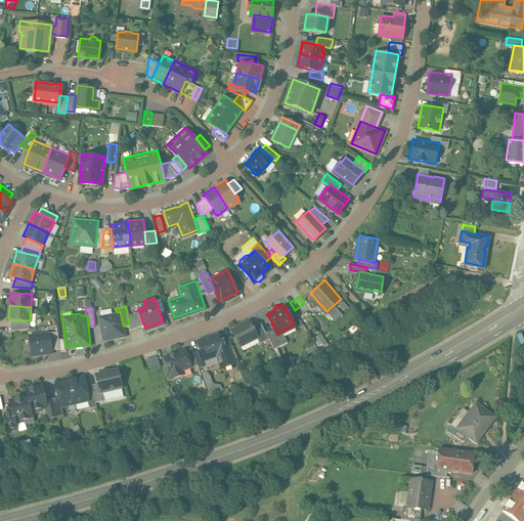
[(138,310),(127,314),(129,324),(130,329),(143,323),(138,310)]
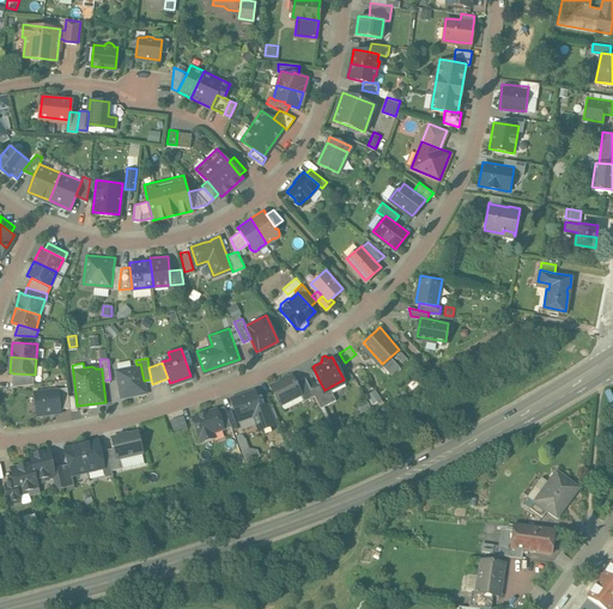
[(137,365),(116,369),(121,396),(146,391),(144,381),(140,364),(137,365)]
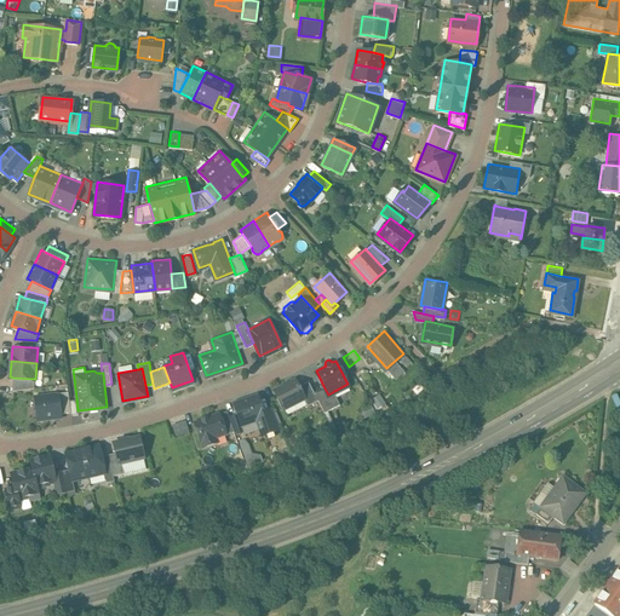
[(34,379),(13,378),(12,390),(34,386),(34,379)]
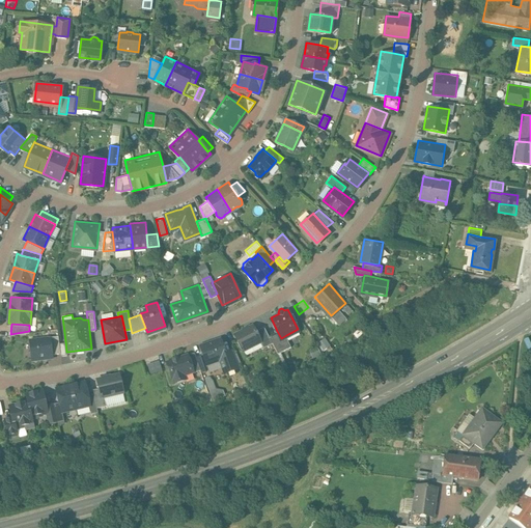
[(252,324),(234,333),(243,350),(260,340),(261,340),(255,329),(252,324)]
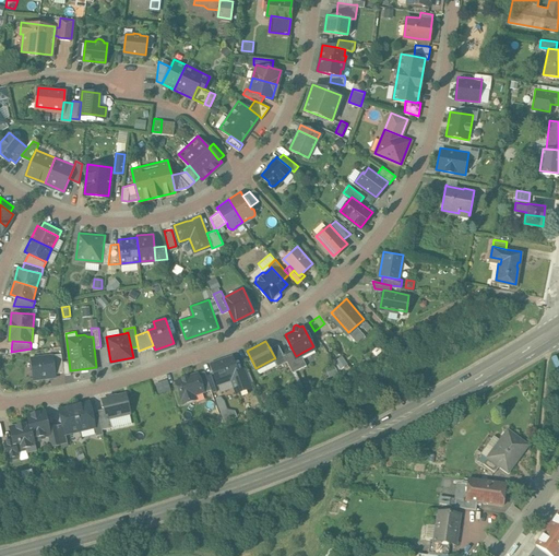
[(283,353),(277,342),(269,346),(275,358),(274,358),(277,365),(287,359),(283,353)]
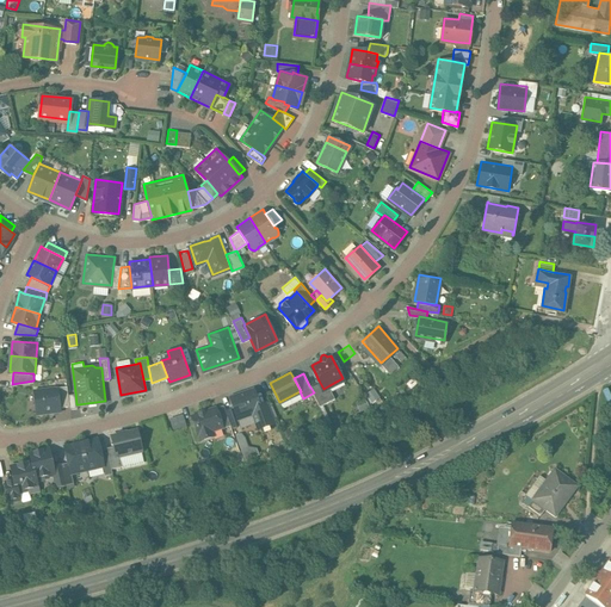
[(323,389),(319,381),(309,385),(314,392),(320,404),(334,397),(329,385),(323,389)]
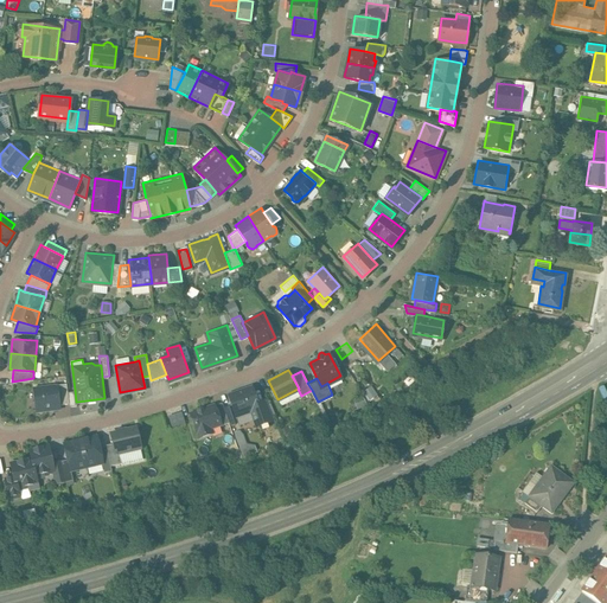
[(66,382),(56,383),(56,385),(57,385),(59,403),(69,402),(68,390),(66,382)]
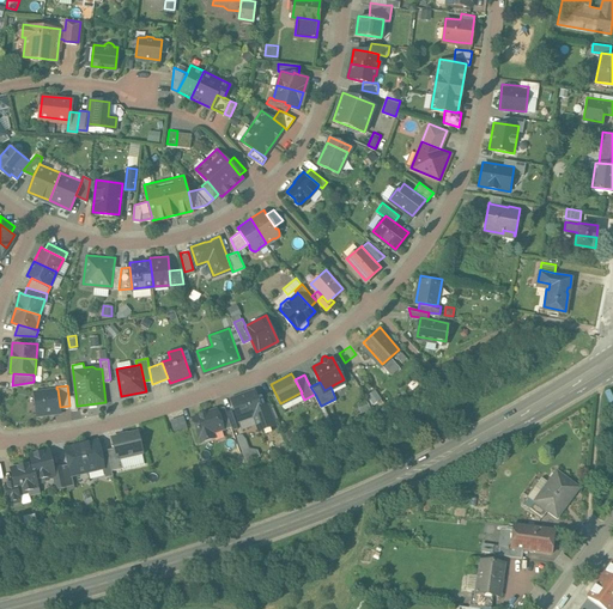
[(375,388),(368,393),(371,399),(378,394),(375,388)]
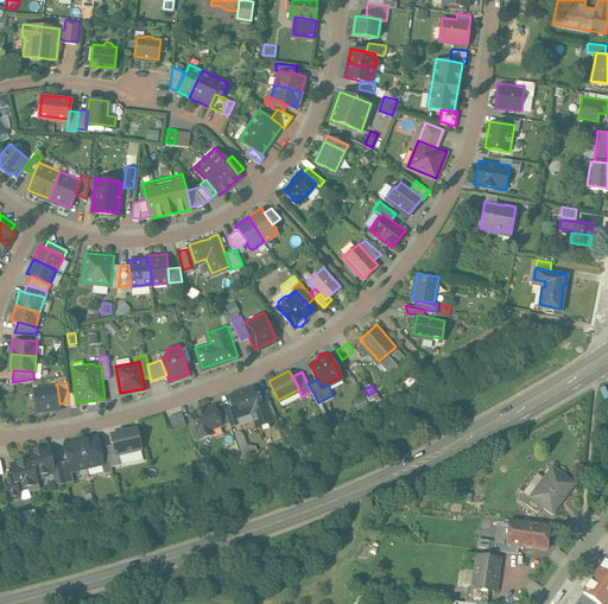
[(56,386),(35,388),(37,408),(59,406),(59,404),(57,386),(56,386)]
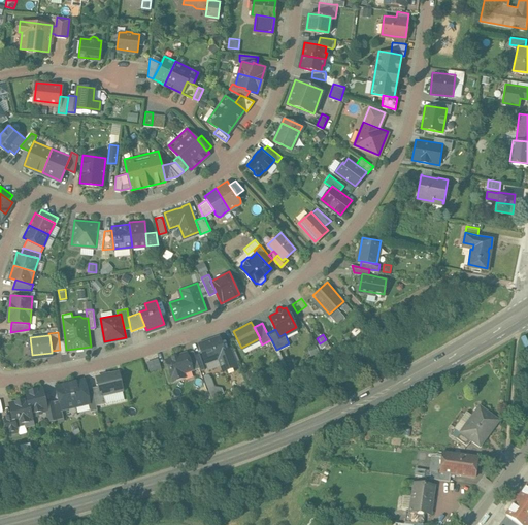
[(219,335),(199,342),(205,361),(219,356),(223,369),(230,367),(224,350),(219,335)]
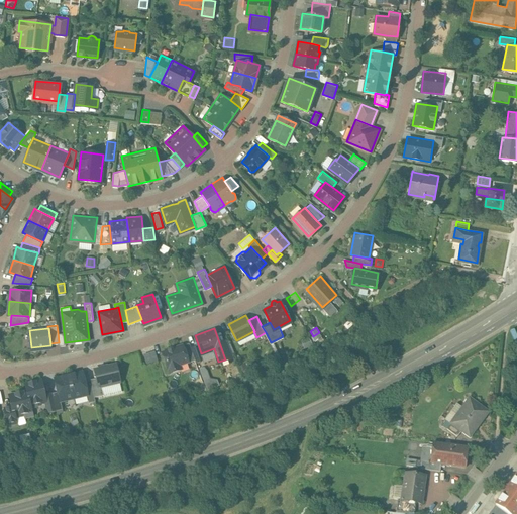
[(64,332),(58,332),(59,342),(59,344),(66,344),(66,342),(65,342),(64,332)]
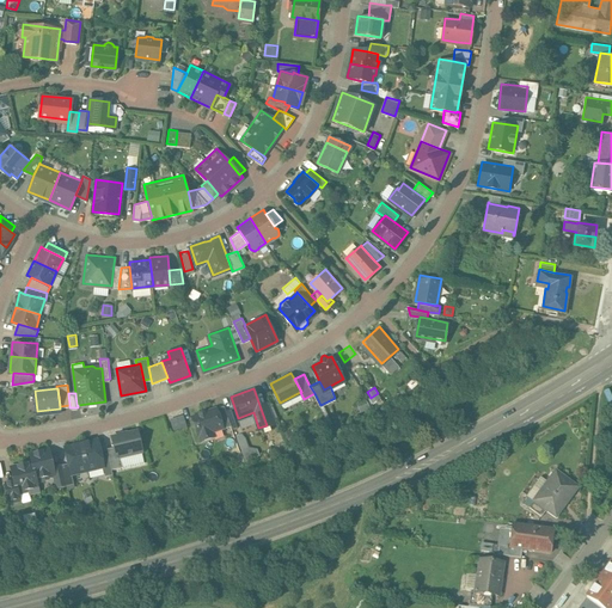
[(268,401),(259,405),(267,425),(276,422),(268,401)]
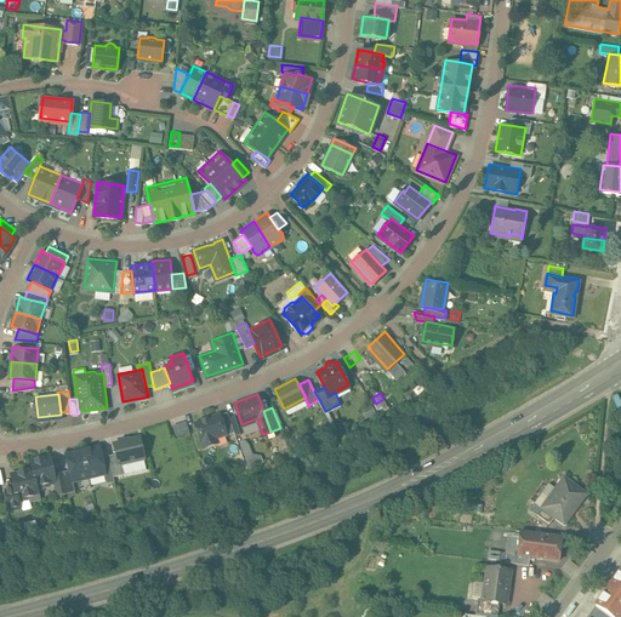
[(227,410),(218,412),(226,432),(226,433),(226,434),(234,430),(227,410)]
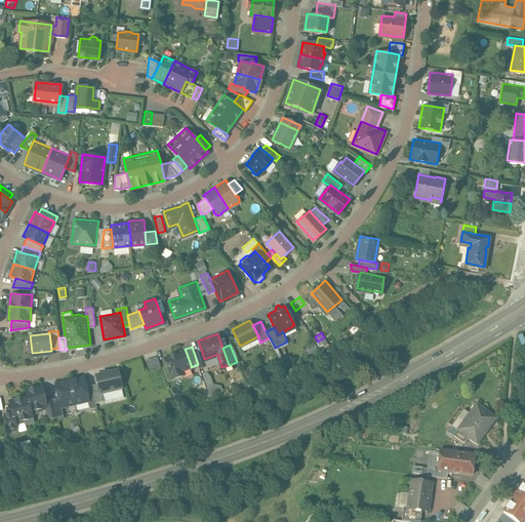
[(185,349),(177,352),(176,351),(173,352),(172,354),(165,356),(172,376),(184,372),(182,369),(191,366),(191,365),(185,349)]
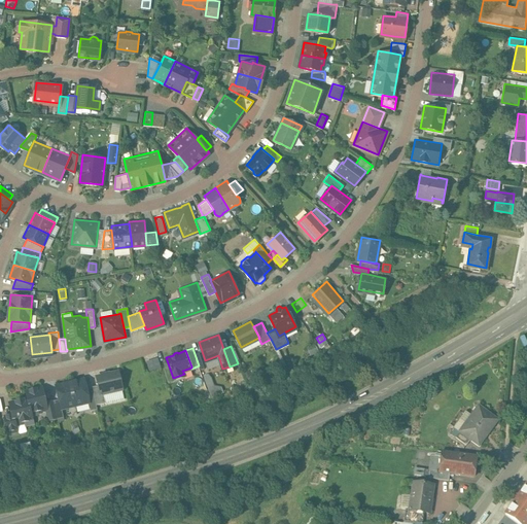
[(148,369),(161,364),(156,354),(145,359),(148,369)]
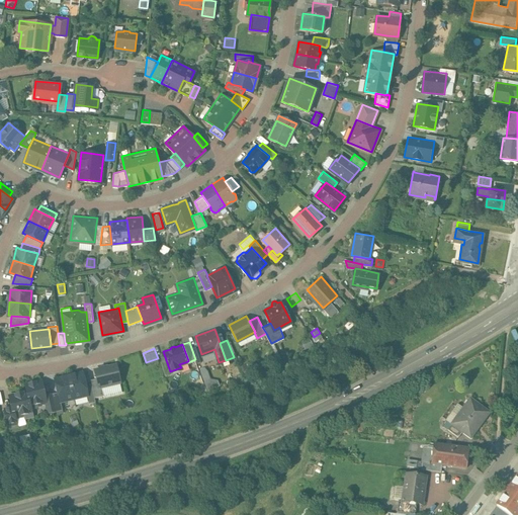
[(120,380),(116,363),(94,368),(98,385),(120,380)]
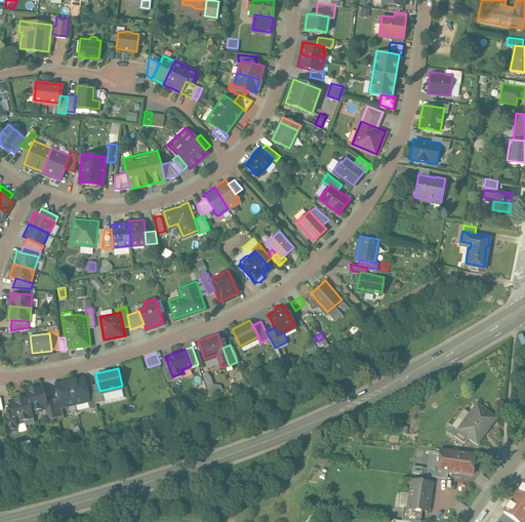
[(83,376),(70,379),(75,402),(88,399),(89,398),(86,389),(83,376)]
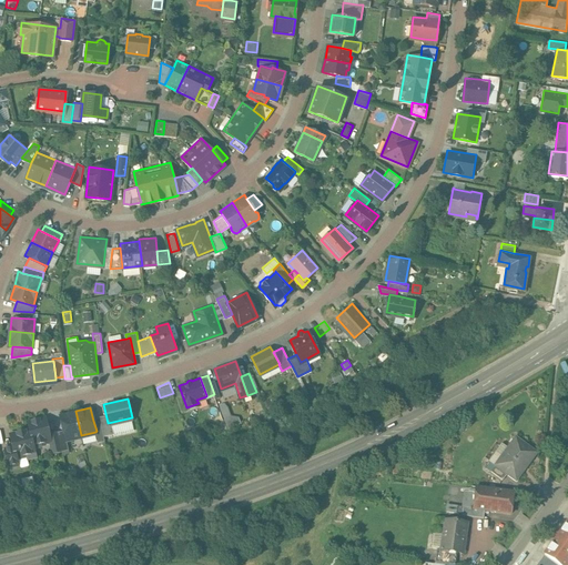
[(75,411),(60,414),(63,429),(66,439),(67,439),(81,435),(75,411)]
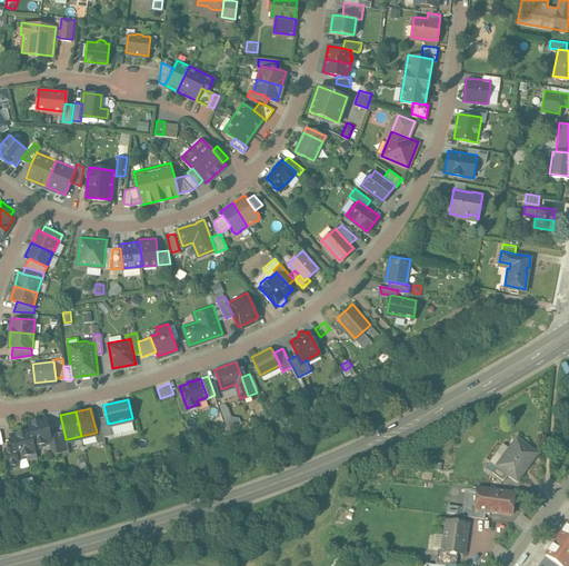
[(46,416),(28,420),(29,428),(30,428),(33,446),(35,446),(40,445),(41,443),(50,440),(51,440),(49,433),(46,416)]
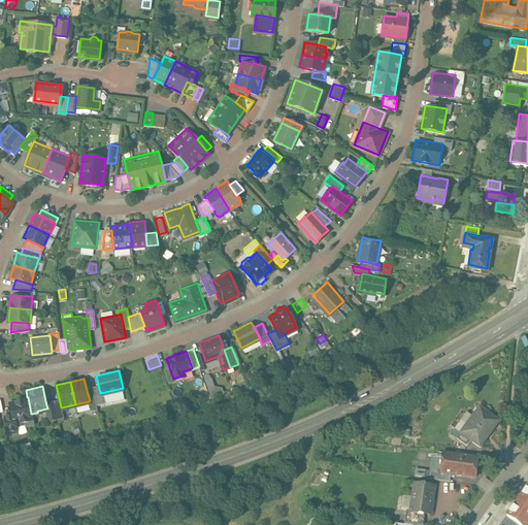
[(93,390),(87,391),(90,400),(89,401),(91,409),(97,407),(93,390)]
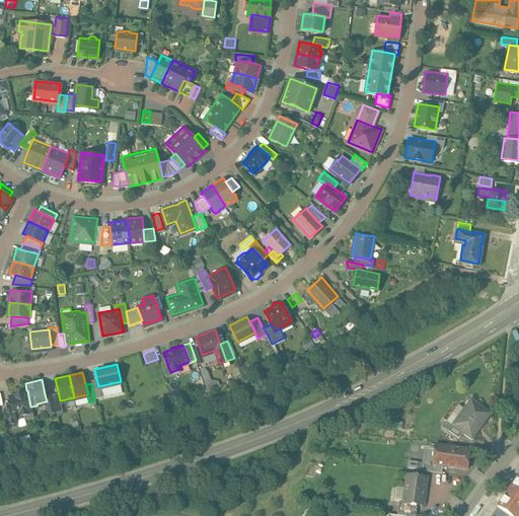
[(26,390),(9,394),(12,406),(14,416),(15,416),(24,414),(25,417),(33,415),(31,407),(30,407),(27,390),(26,390)]
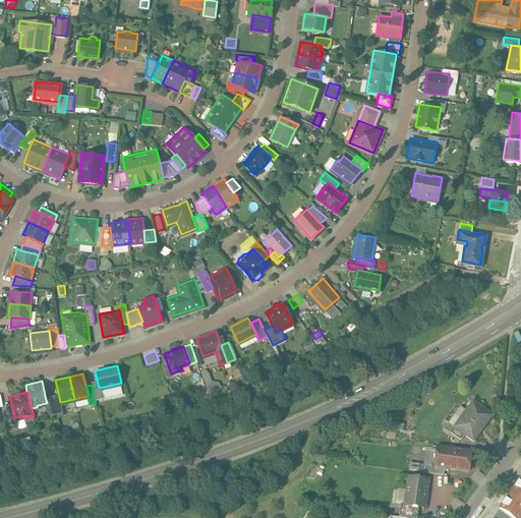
[(60,402),(58,393),(52,394),(56,411),(63,410),(61,402),(60,402)]
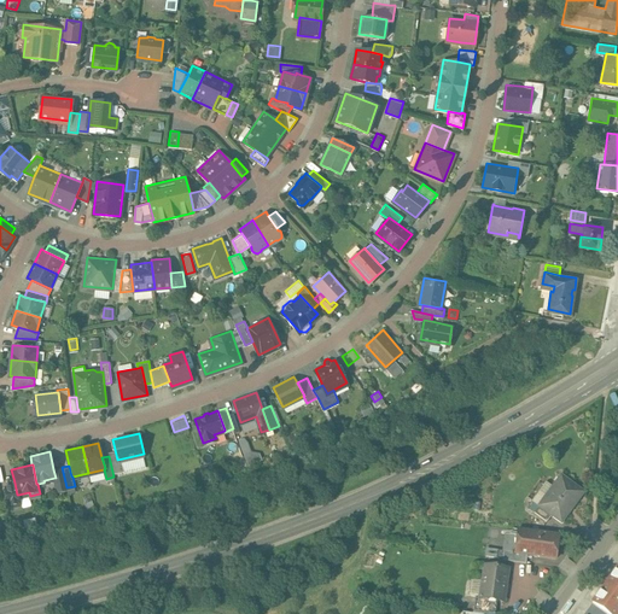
[(62,467),(53,469),(56,478),(54,478),(57,490),(66,487),(62,467)]
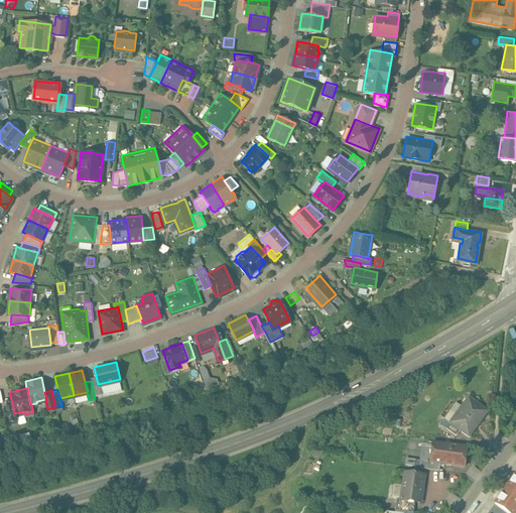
[(485,407),(469,395),(449,419),(450,420),(461,428),(469,434),(475,425),(473,423),(485,407)]
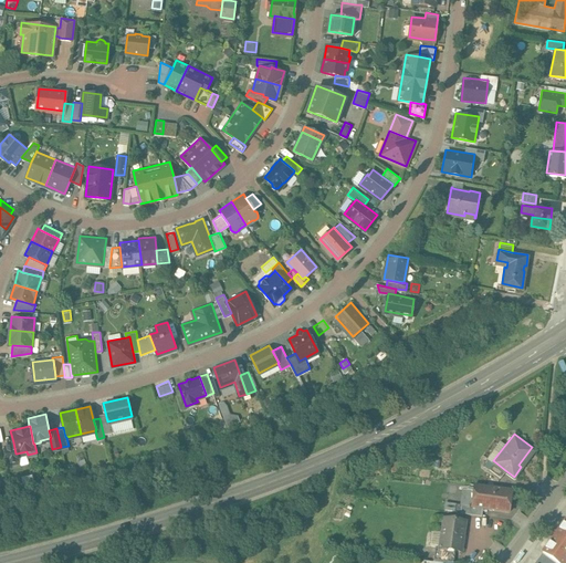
[(13,442),(4,444),(10,464),(18,461),(17,454),(16,454),(13,442)]
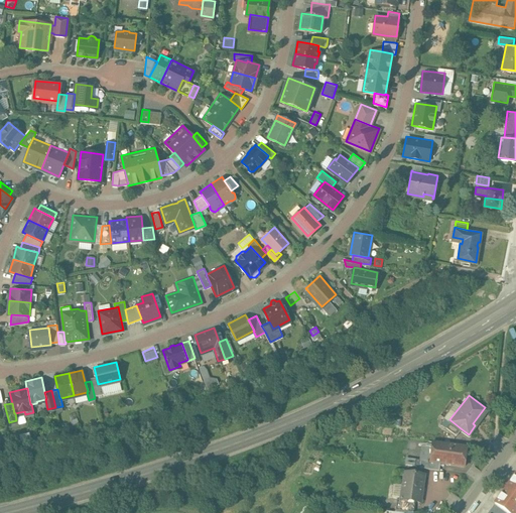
[(461,428),(450,420),(445,426),(457,433),(461,428)]
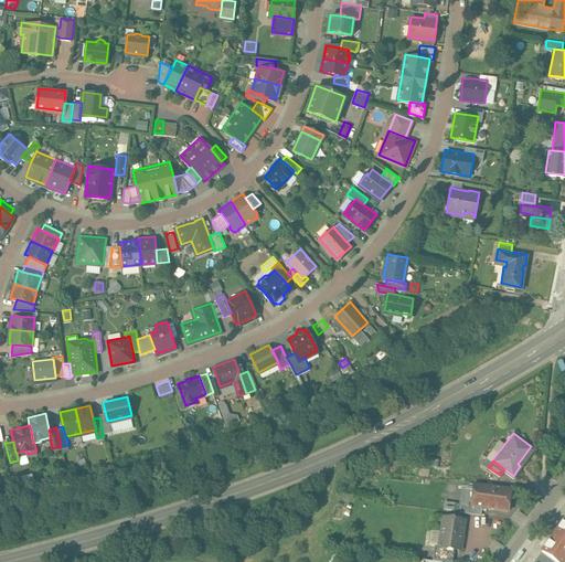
[(511,487),(469,481),(468,488),(467,490),(464,494),(460,501),(481,505),(508,508),(511,487)]
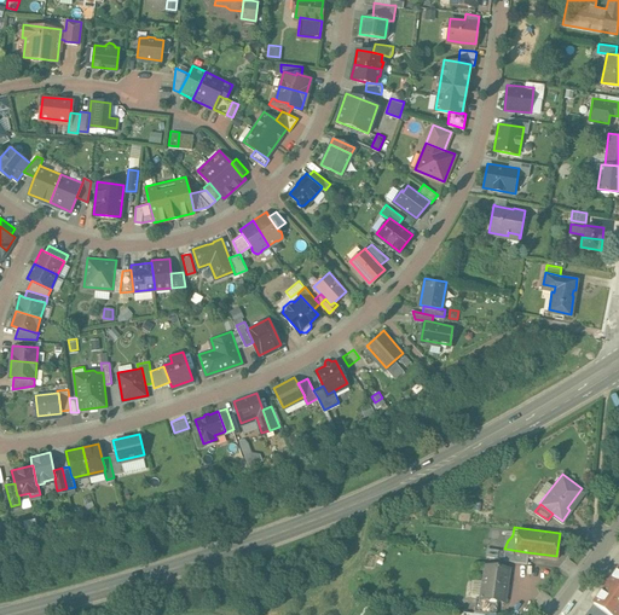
[(527,552),(504,549),(503,558),(527,562),(527,552)]
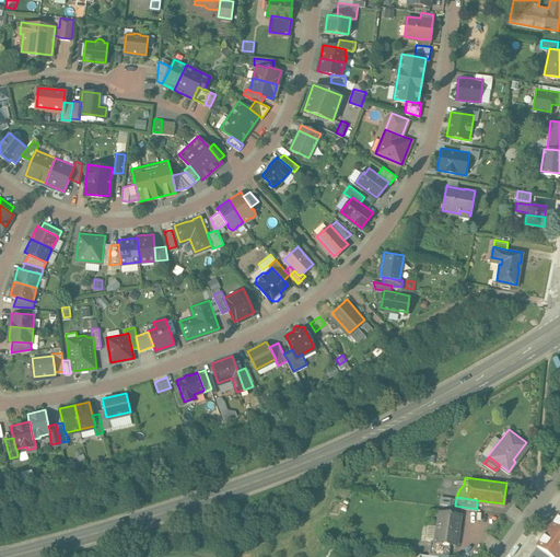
[(461,513),(440,510),(435,540),(451,542),(456,543),(461,513)]
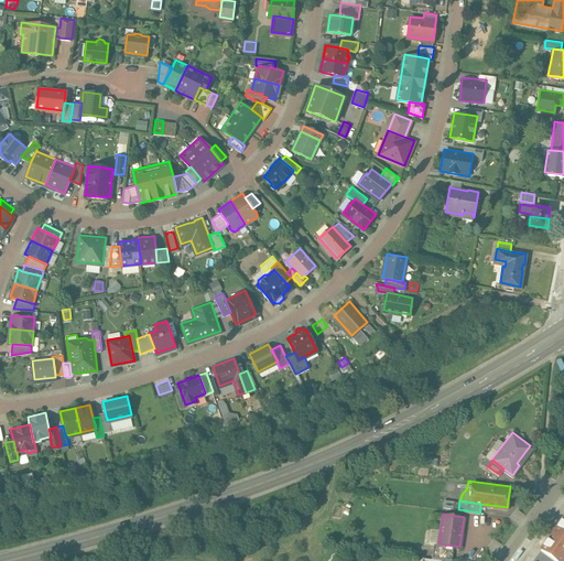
[(563,515),(554,528),(553,527),(549,533),(550,535),(541,548),(559,560),(561,560),(563,558),(563,515)]
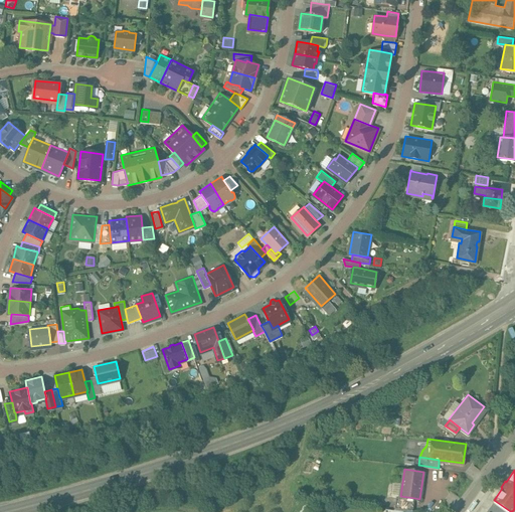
[(414,498),(400,496),(395,495),(394,509),(412,511),(414,498)]
